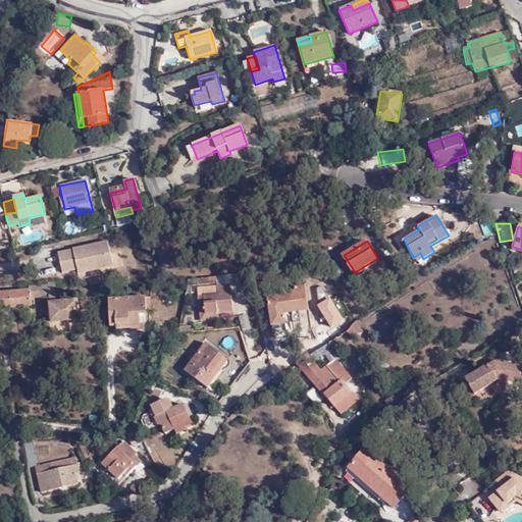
[(111,265),(106,242),(55,251),(58,271),(75,268),(75,271),(111,265)]
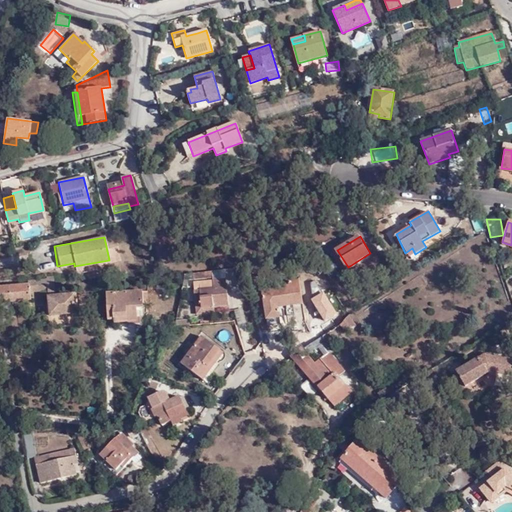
[(412,248),(405,253),(408,257),(415,254),(412,248)]
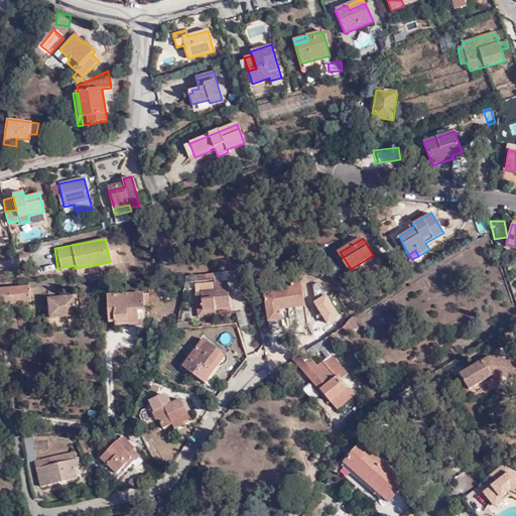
[(228,281),(195,284),(198,315),(215,314),(215,309),(230,307),(228,281)]
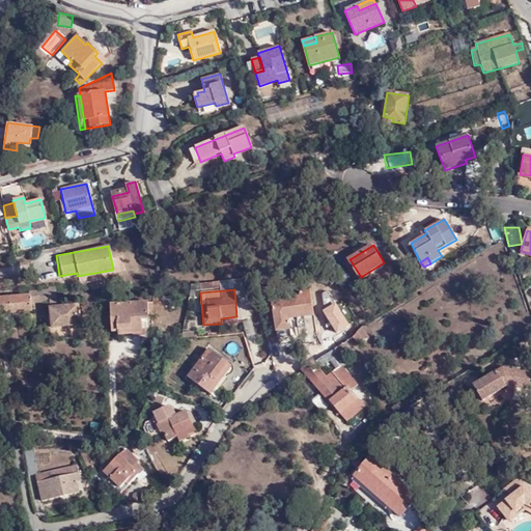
[(0,313),(17,313),(34,311),(33,303),(53,301),(52,290),(30,292),(31,296),(0,298),(0,313)]
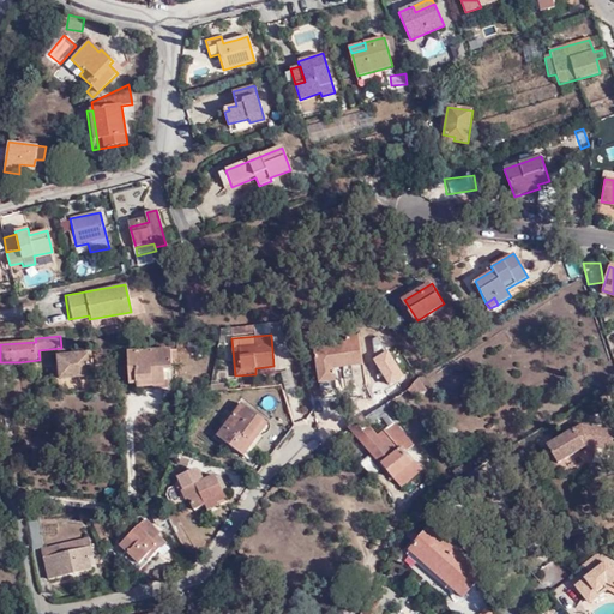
[(335,371),(341,369),(363,366),(363,359),(373,357),(371,338),(349,342),(349,347),(317,353),(321,385),(336,383),(335,371)]
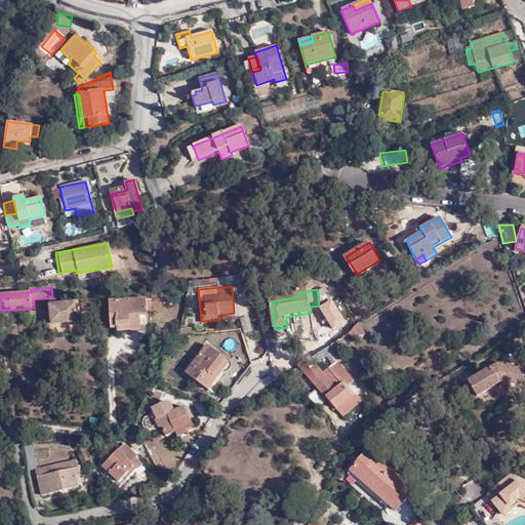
[(147,314),(146,297),(110,298),(112,326),(117,326),(118,324),(140,323),(140,314),(147,314)]
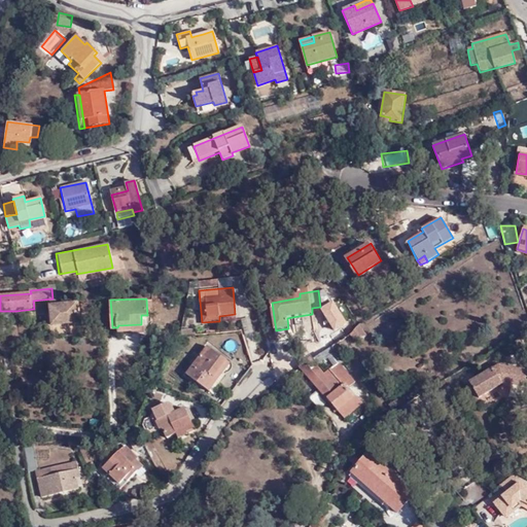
[(78,302),(60,303),(62,324),(79,322),(78,302)]
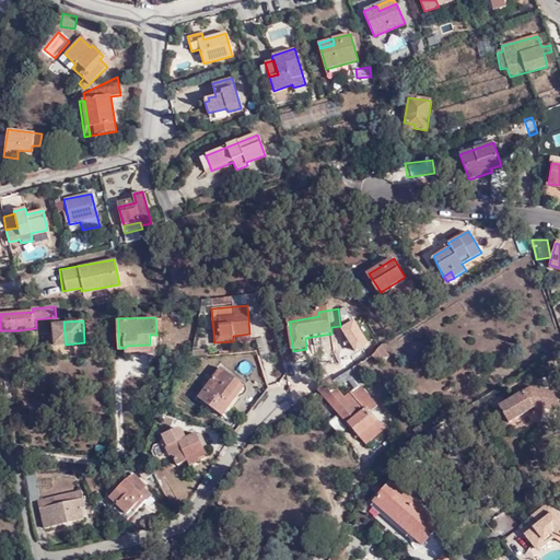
[(66,345),(63,322),(56,323),(58,346),(66,345)]
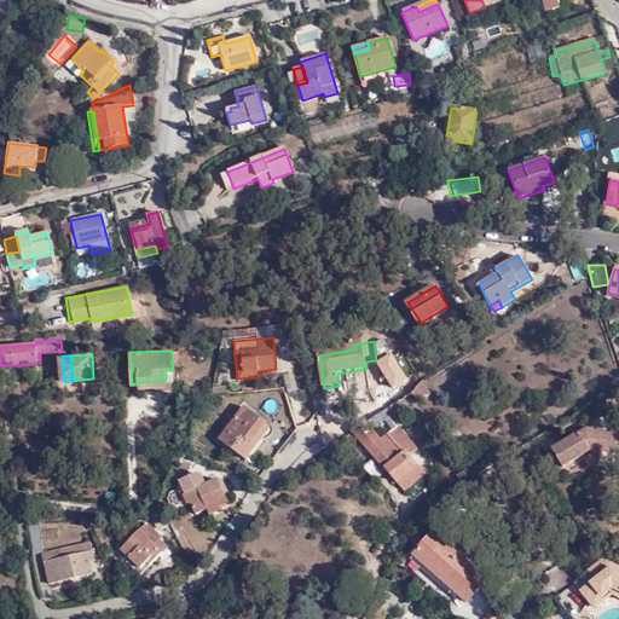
[(0,365),(0,379),(21,377),(19,365),(0,365)]
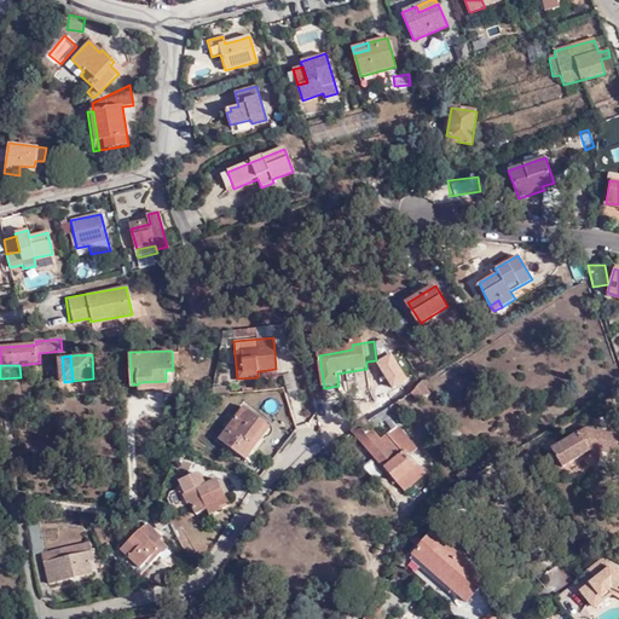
[(401,422),(389,406),(366,422),(374,431),(386,421),(393,431),(382,440),(388,447),(376,457),(386,469),(397,481),(406,491),(426,473),(411,455),(418,447),(398,426),(401,422)]
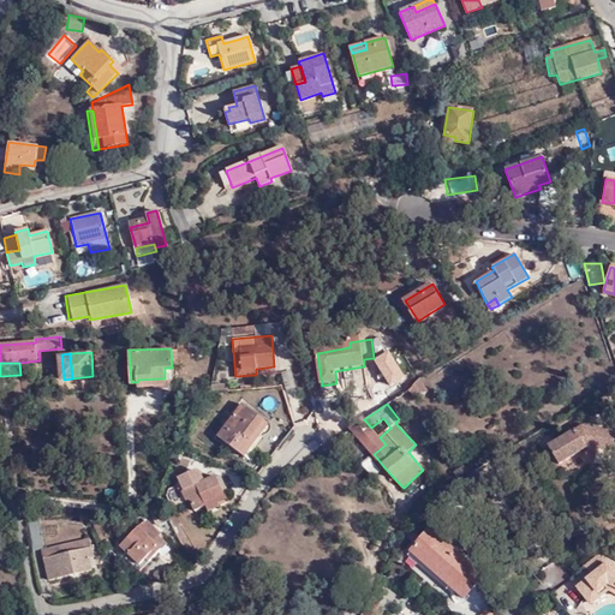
[(255,431),(263,421),(240,406),(219,440),(245,457),(260,434),(255,431)]
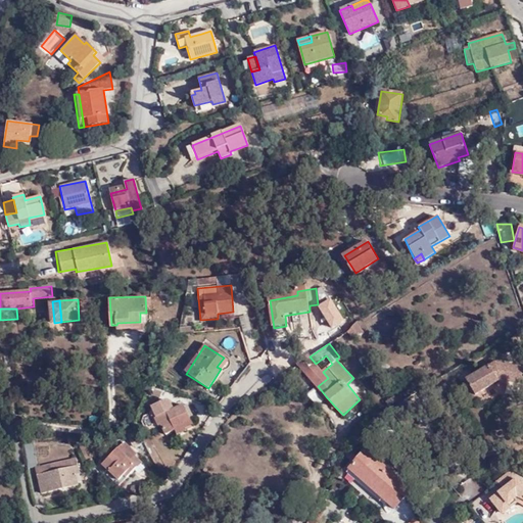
[(310,357),(308,355),(298,363),(318,386),(328,378),(323,372),(316,364),(310,357)]
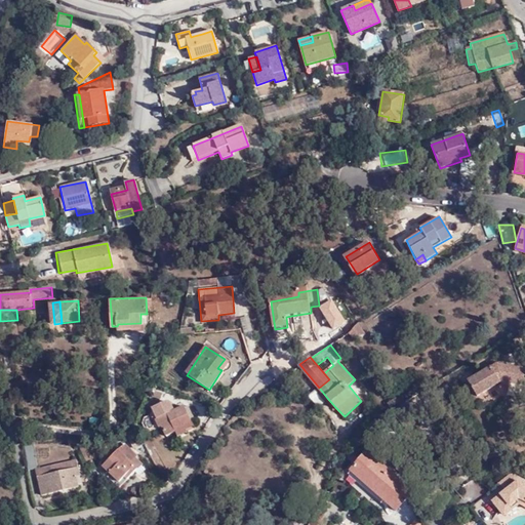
[(524,381),(524,366),(512,365),(512,363),(497,363),(469,378),(479,395),(502,380),(524,381)]
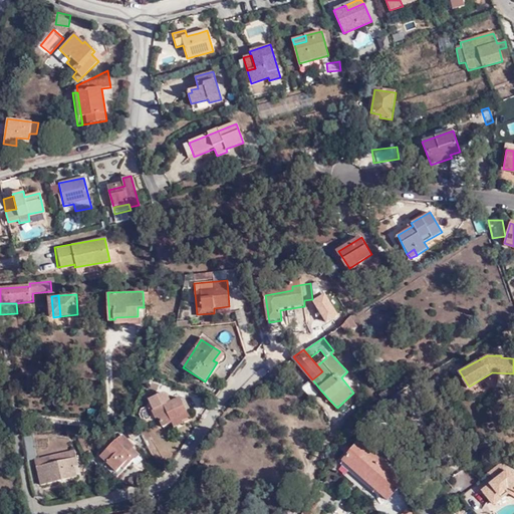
[(280,367),(274,372),(272,374),(278,381),(286,375),(280,367)]
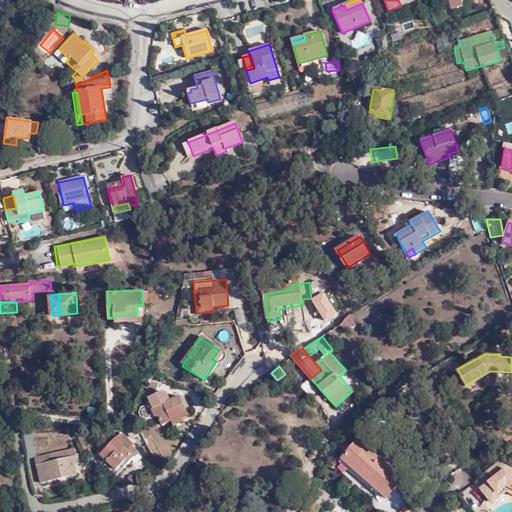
[(317,390),(319,388),(311,378),(309,380),(317,390)]
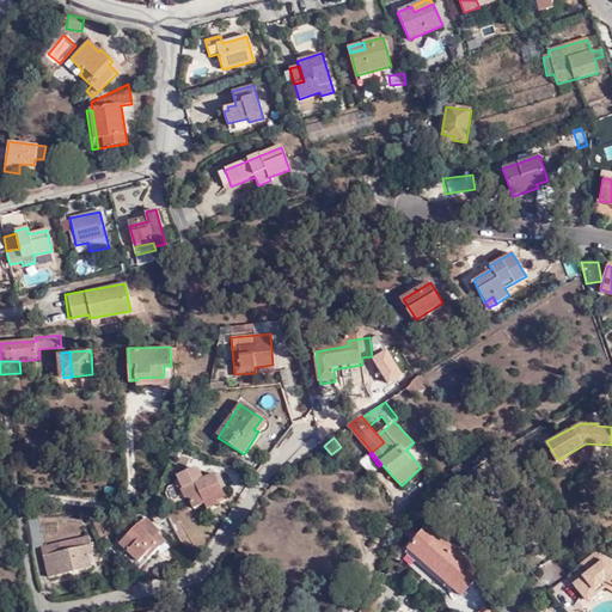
[(477,461),(473,457),(452,469),(456,475),(477,461)]
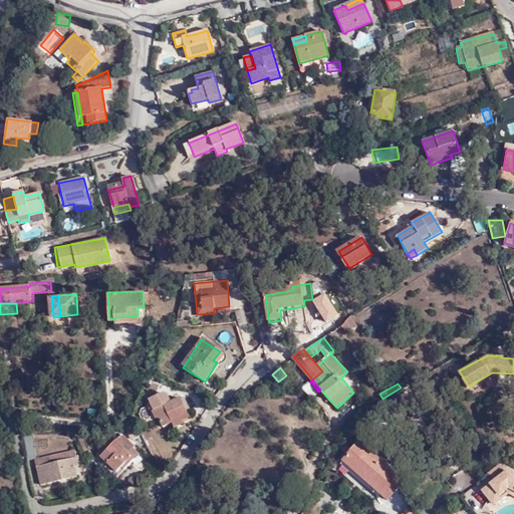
[(172,424),(188,416),(186,412),(181,399),(180,399),(174,402),(171,397),(169,399),(168,394),(166,395),(163,394),(149,400),(147,406),(149,411),(152,412),(156,419),(158,418),(163,428),(172,424)]
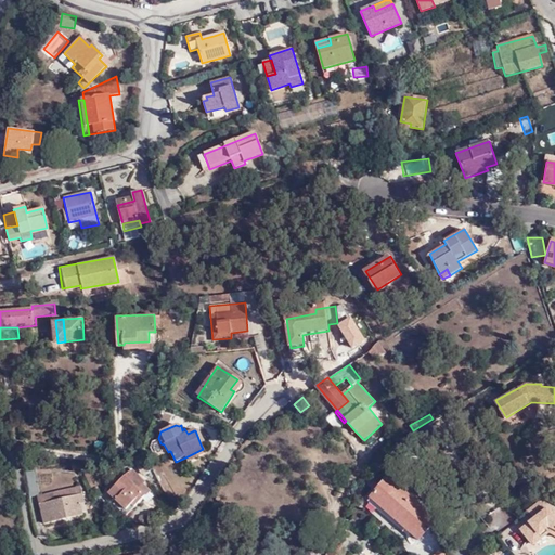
[(201,444),(204,442),(197,429),(195,430),(201,444)]
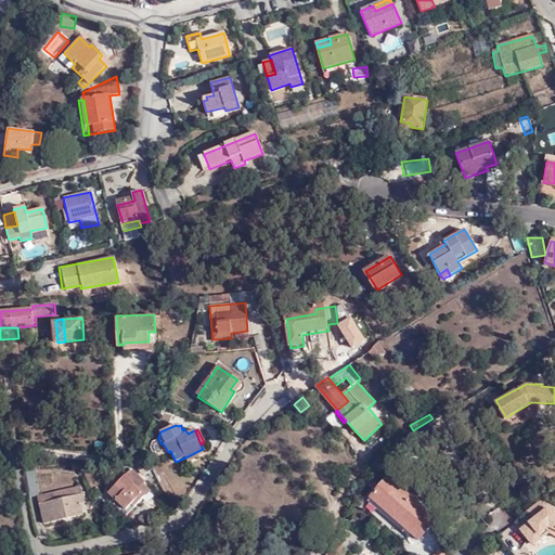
[(155,459),(168,452),(164,444),(160,443),(158,438),(152,441),(150,448),(155,459)]
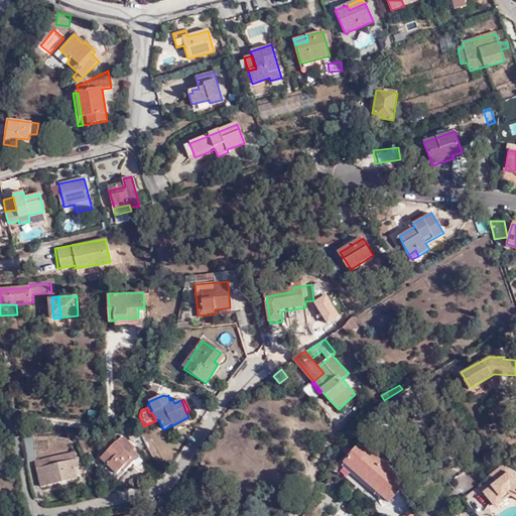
[(174,429),(183,425),(182,423),(189,419),(188,417),(172,425),(174,429)]
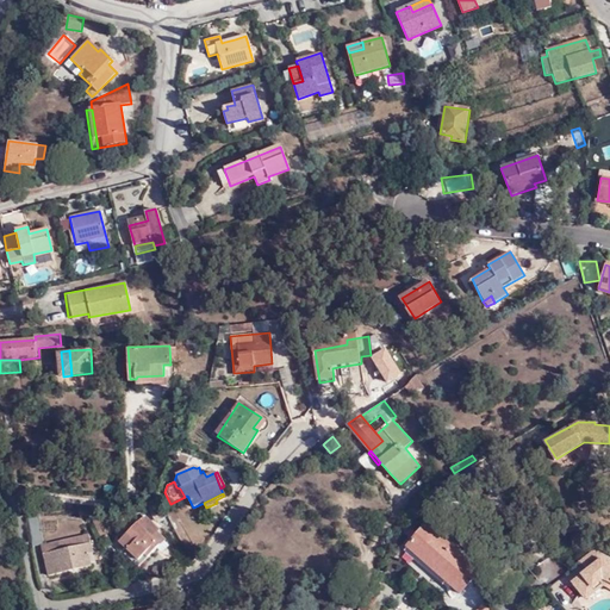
[(166,512),(157,497),(149,502),(156,517),(166,512)]
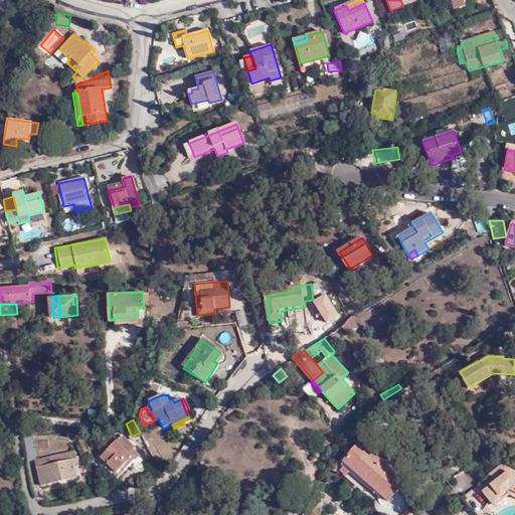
[(102,452),(111,462),(120,471),(124,467),(127,469),(141,455),(134,448),(136,446),(123,433),(102,452)]
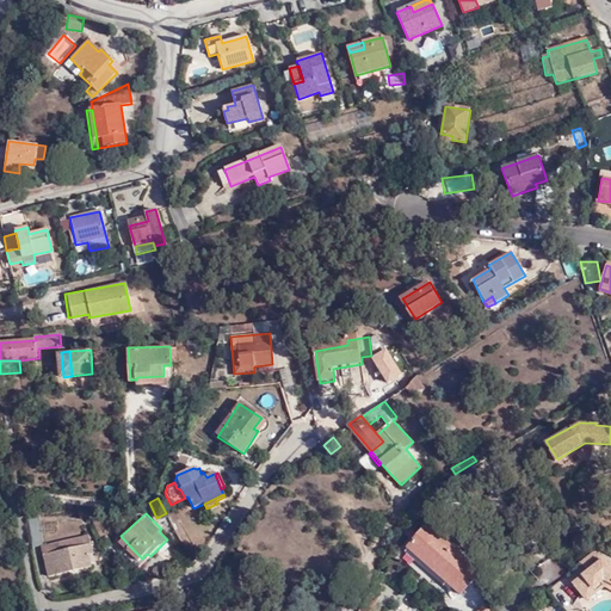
[(43,547),(39,514),(31,514),(35,547),(43,547)]
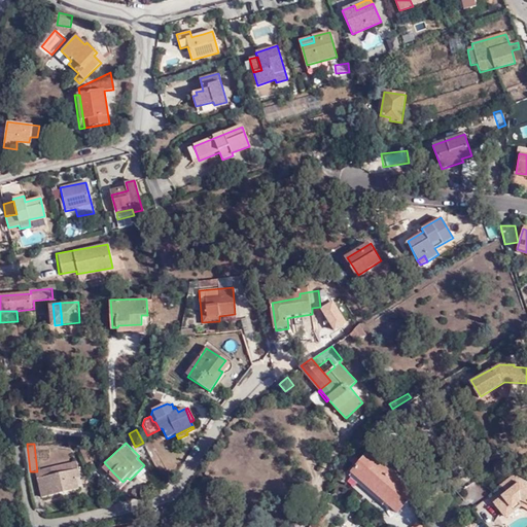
[(351,477),(360,486),(364,482),(387,502),(399,513),(417,493),(371,454),(351,477)]
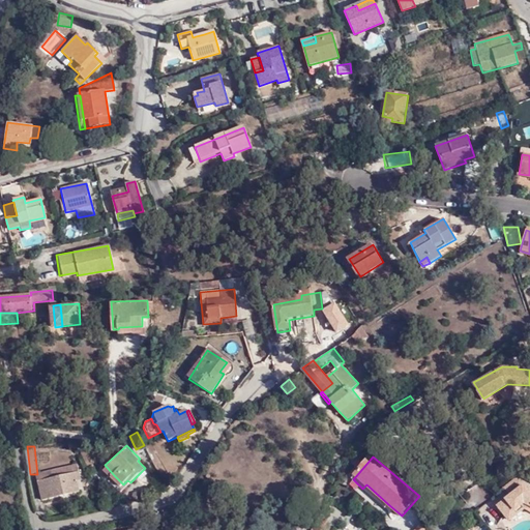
[(47,479),(78,472),(76,466),(46,472),(47,479)]
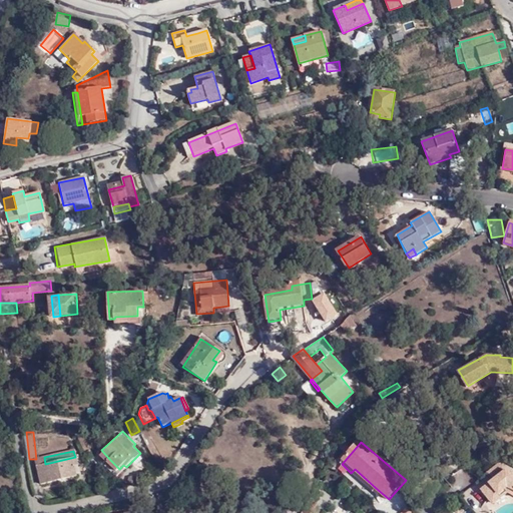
[(79,472),(75,457),(45,464),(38,466),(42,483),(75,475),(75,474),(79,472)]
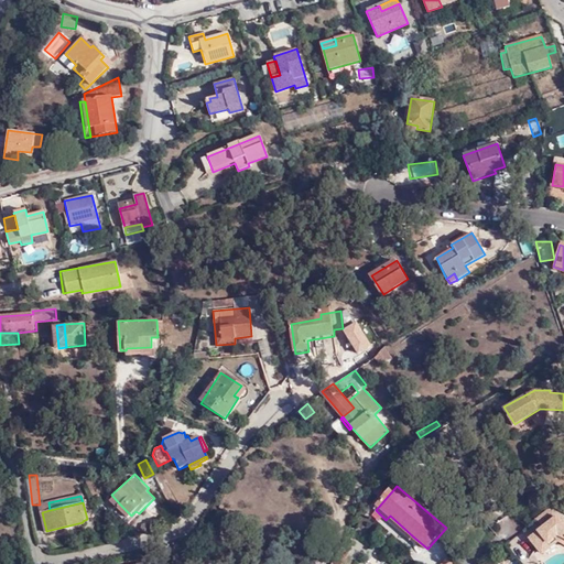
[(131,516),(121,506),(118,509),(130,522),(139,513),(136,511),(131,516)]
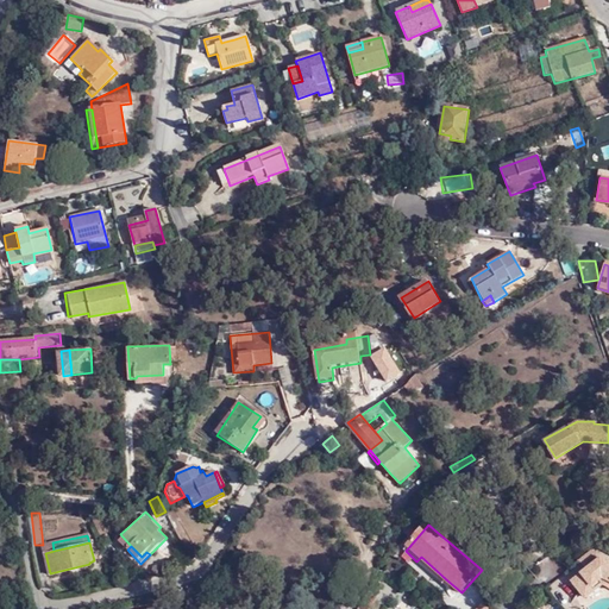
[(590,551),(577,563),(578,564),(591,552),(590,551)]
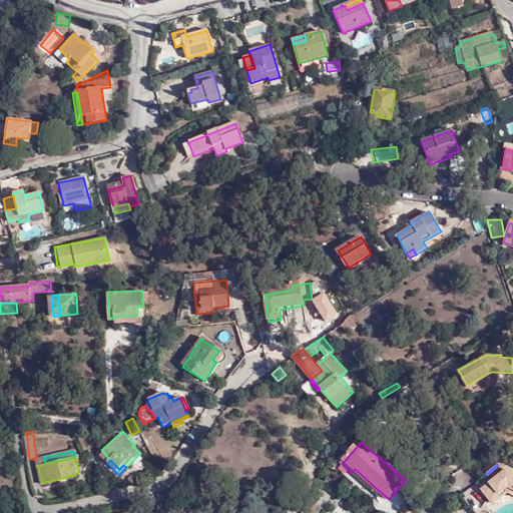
[(487,475),(492,481),(503,472),(498,465),(487,475)]
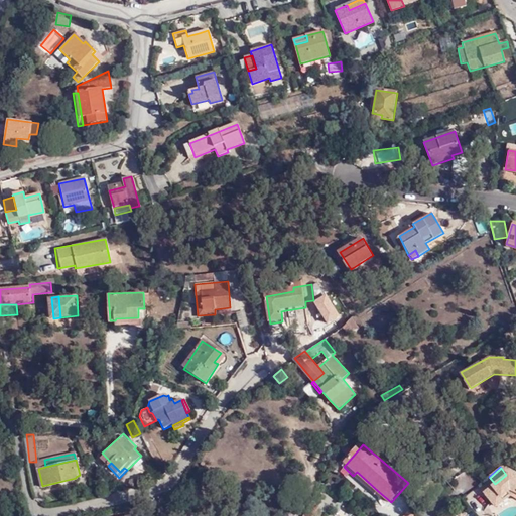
[(357,472),(353,476),(376,495),(379,492),(357,472)]
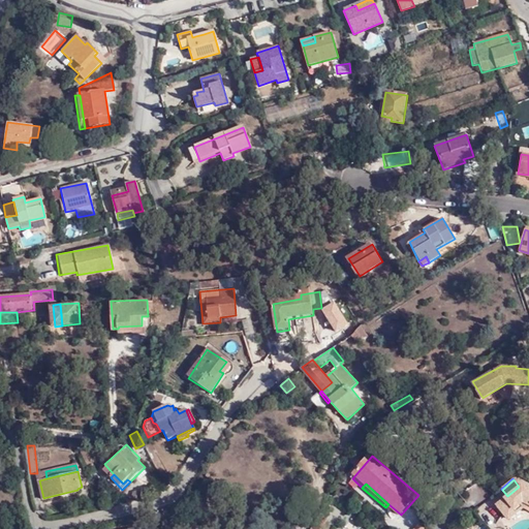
[(507,496),(495,506),(504,517),(521,502),(528,506),(528,491),(519,487),(507,496)]
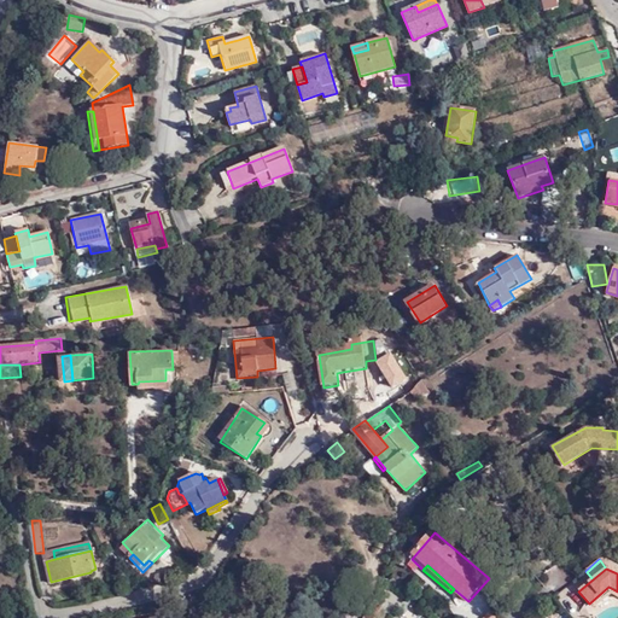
[(617,592),(608,587),(589,604),(592,607),(610,593),(617,596),(617,592)]
